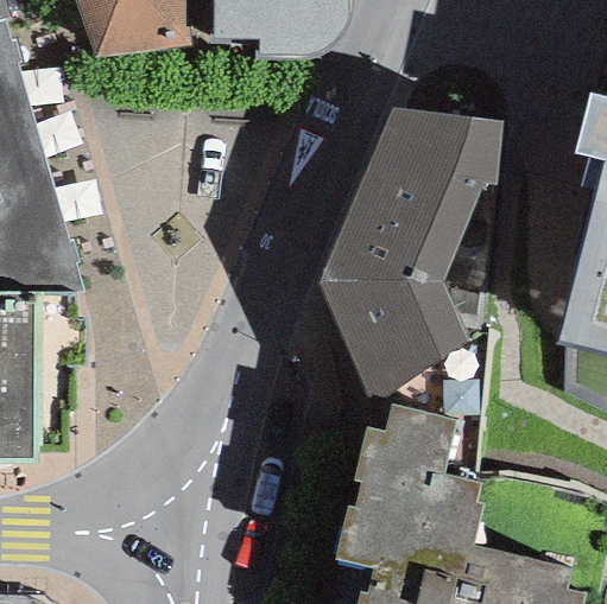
[(75,0),(94,55),(194,43),(188,0),(75,0)]
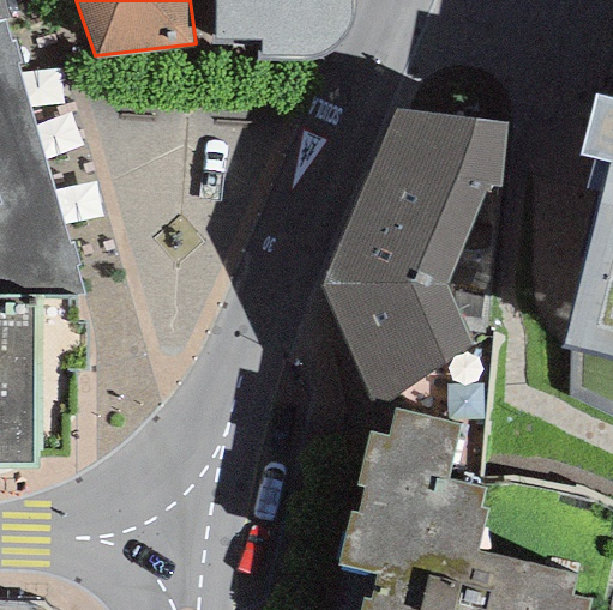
[(215,0),(216,36),(262,37),(262,58),(301,58),(316,55),(326,52),(340,41),(347,32),(352,17),(350,0),(215,0)]
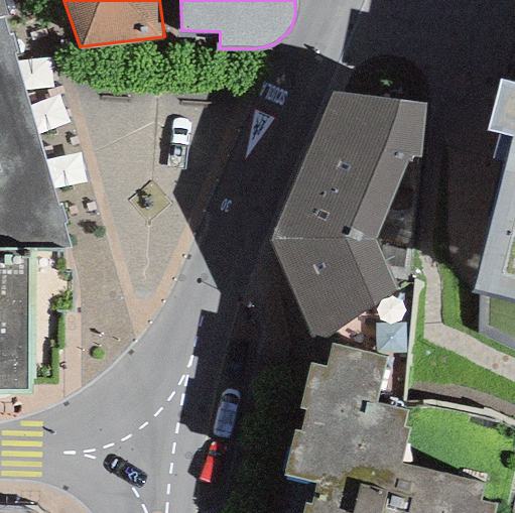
[(0,247),(31,247),(70,247),(14,52),(17,51),(12,33),(8,33),(3,14),(0,15),(0,247)]
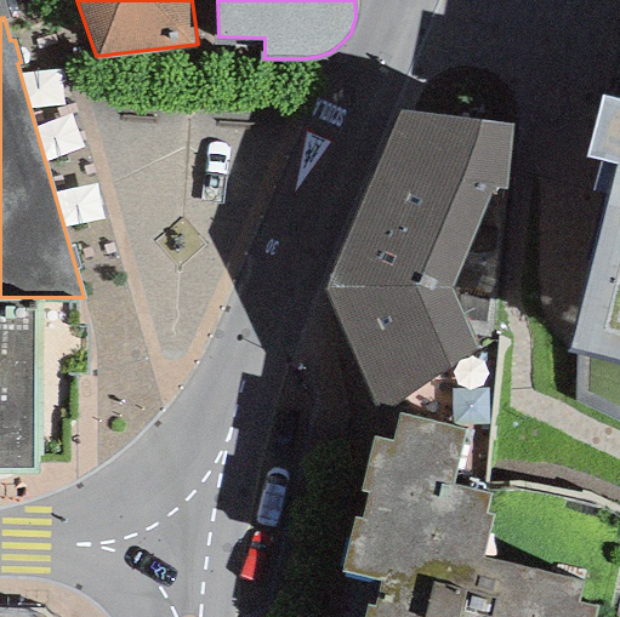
[(619,161),(570,348),(619,360),(619,97),(603,92),(589,155),(619,161)]
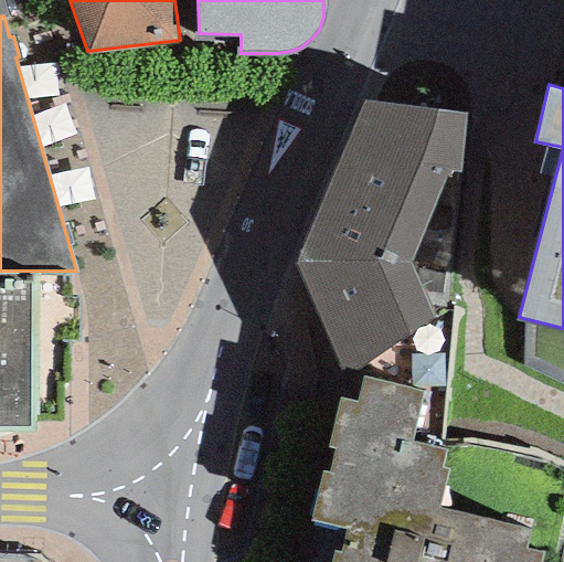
[(295,261),(346,377),(434,315),(412,258),(448,170),(460,169),(465,112),(365,98),(295,261)]
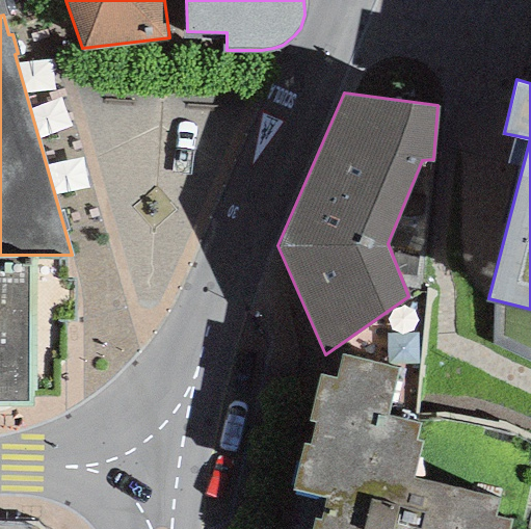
[(0,400),(29,402),(32,255),(0,255),(0,400)]
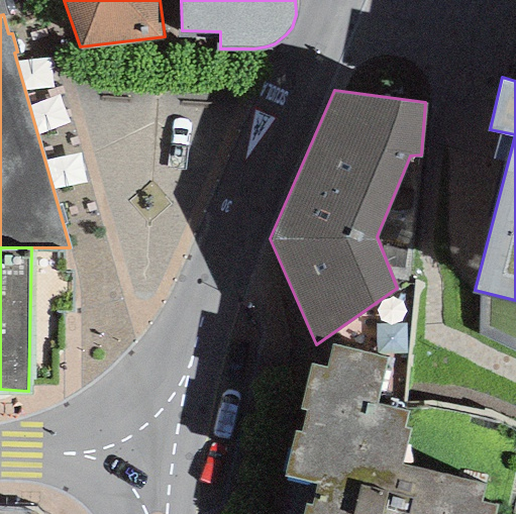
[(296,429),(285,474),(293,476),(282,513),(492,513),(495,504),(480,500),(484,483),(402,463),(411,427),(404,425),(408,409),(377,401),(389,355),(332,341),(326,368),(312,364),(301,406),(307,407),(301,431),(296,429)]
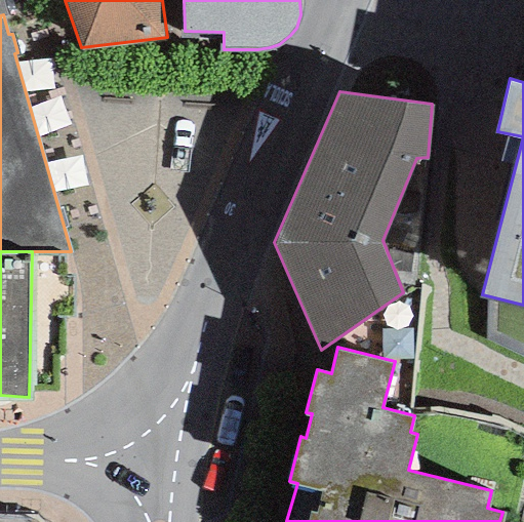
All buildings are outlined.
